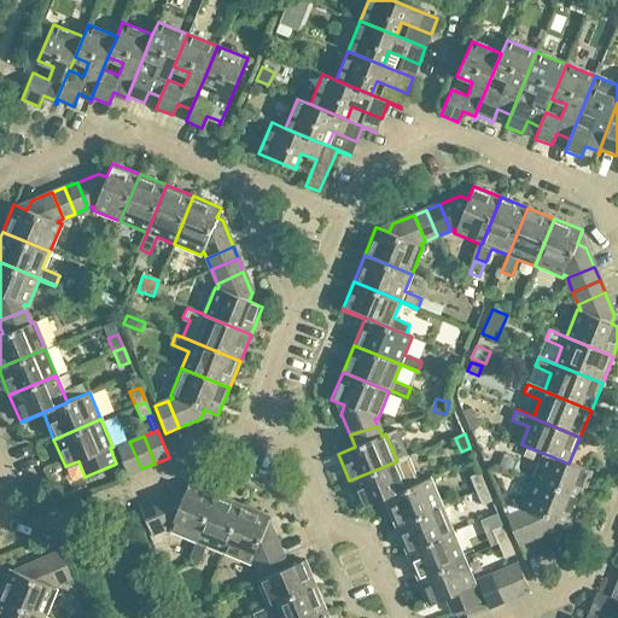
[(141,468),(129,442),(116,448),(127,474),(141,468)]
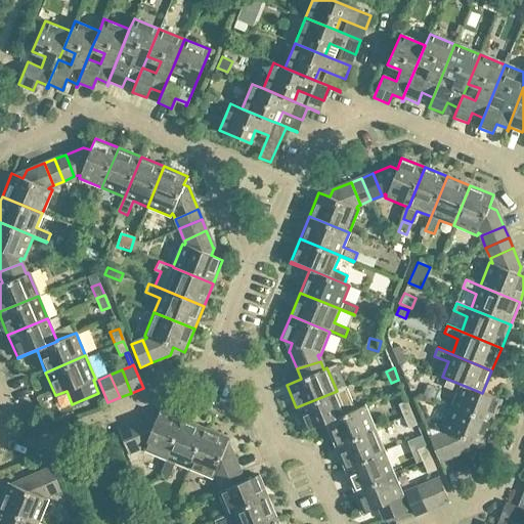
[(492,424),(501,400),(482,393),(447,379),(444,387),(457,393),(451,407),(492,424)]
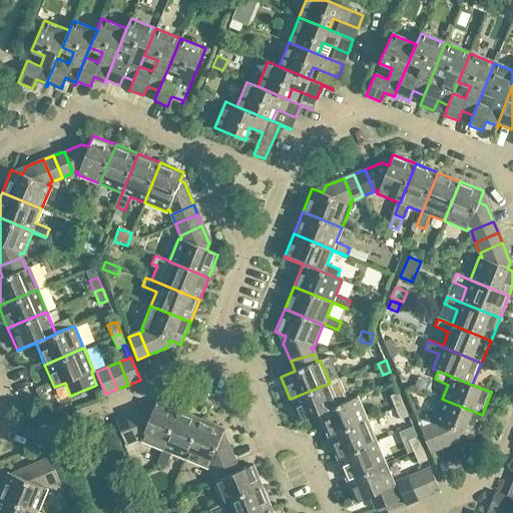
[(415,388),(425,392),(429,383),(419,378),(415,388)]
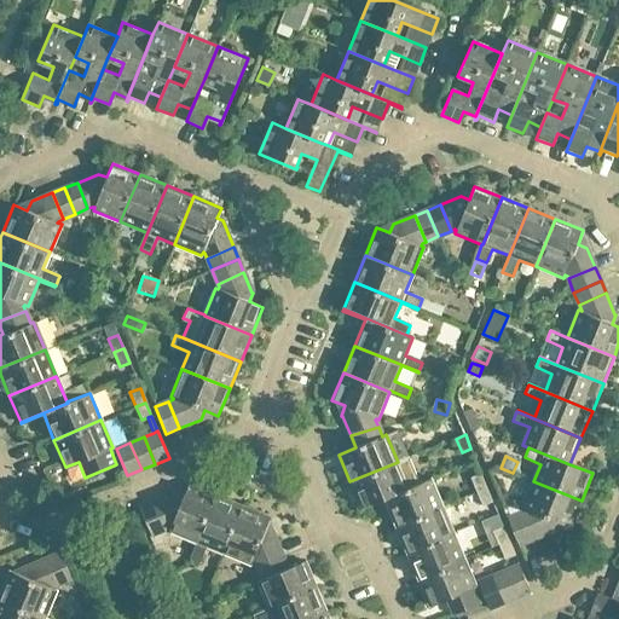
[(383,499),(418,484),(408,457),(398,462),(350,481),(362,509),(385,499),(383,499)]
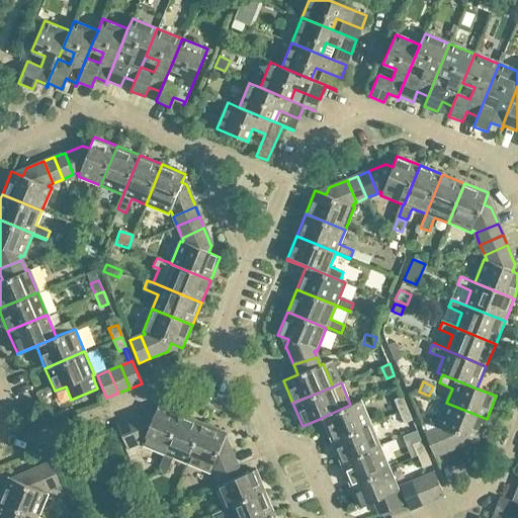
[(408,408),(403,397),(395,400),(400,411),(408,408)]
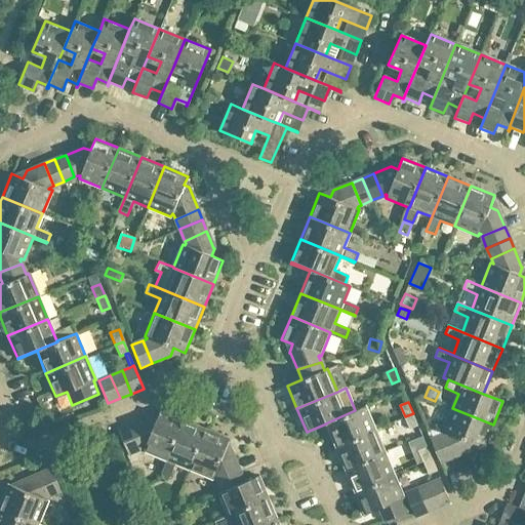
[(375,429),(365,406),(355,410),(325,423),(326,423),(335,446),(375,429)]
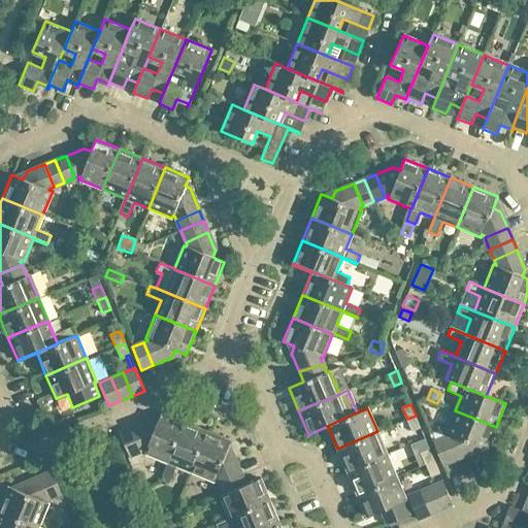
[(496,427),(455,410),(446,434),(449,435),(448,436),(433,442),(442,465),(471,453),(474,446),(486,451),(496,427)]
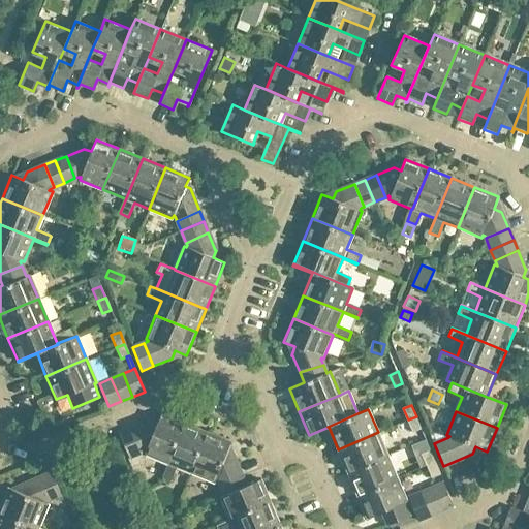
[(162,478),(185,424),(161,414),(156,426),(149,423),(130,430),(141,453),(144,452),(146,452),(145,455),(167,464),(161,478),(162,478)]
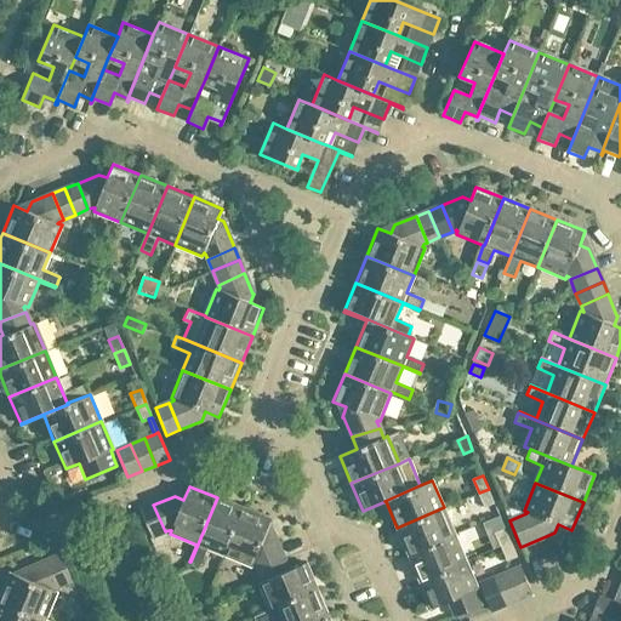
[(495,503),(489,489),(479,493),(485,507),(495,503)]
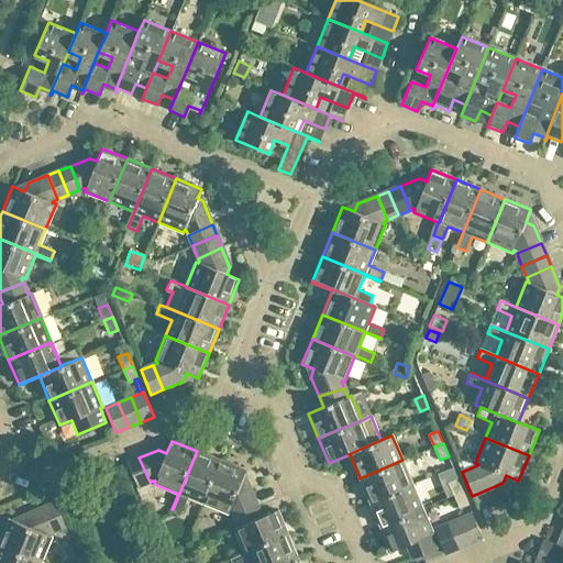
[(203,505),(221,462),(197,451),(173,509),(181,512),(187,498),(203,505)]
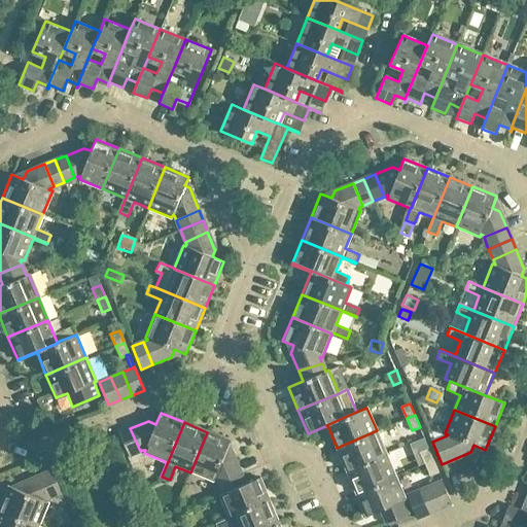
[(140,451),(130,428),(118,433),(128,456),(140,451)]
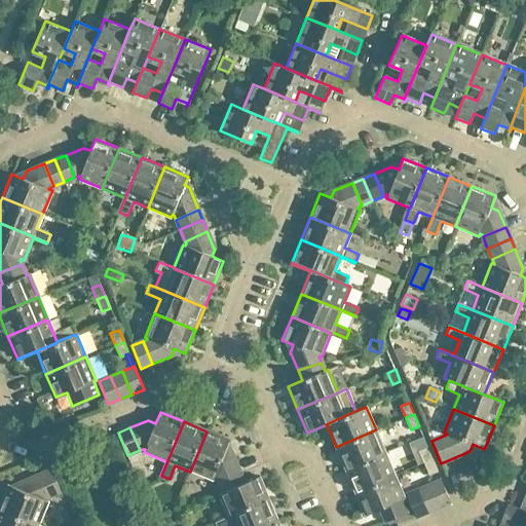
[(385,452),(376,429),(336,447),(345,470),(385,452)]
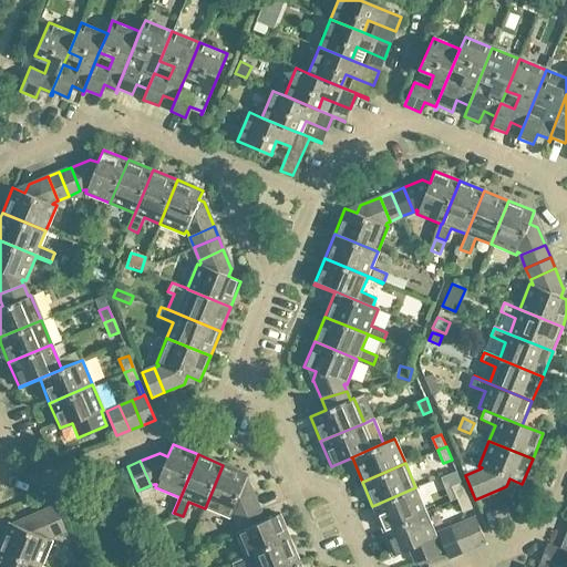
[(258,511),(250,491),(243,487),(247,475),(223,465),(205,508),(229,518),(230,515),(233,516),(234,521),(258,511)]
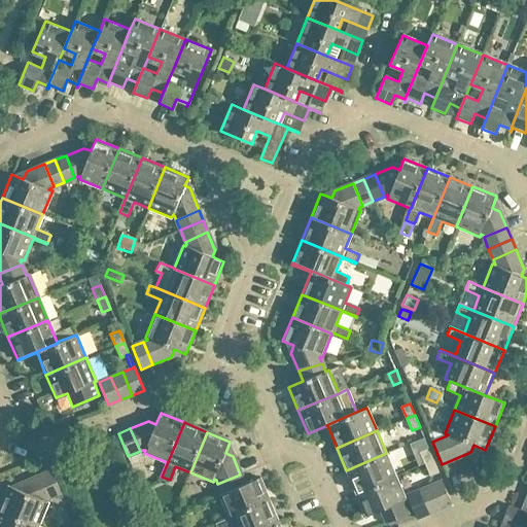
[(433,461),(428,449),(420,452),(425,464),(433,461)]
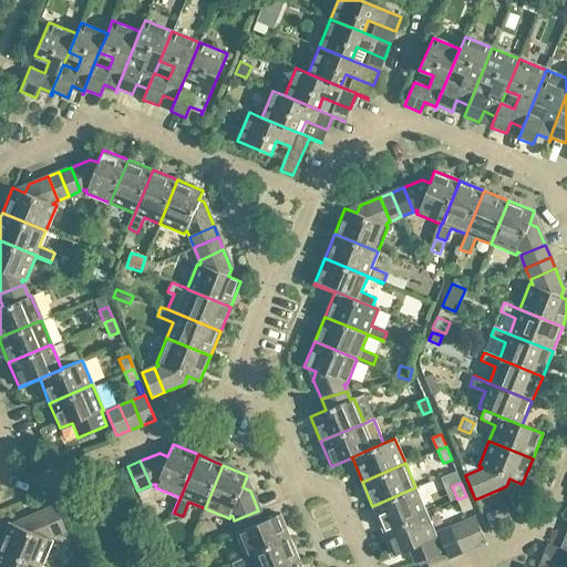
[(425,512),(415,487),(372,506),(382,531),(425,512)]
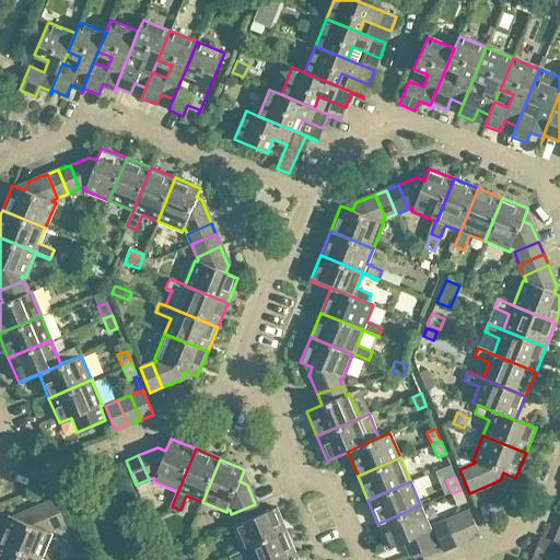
[(466,502),(461,490),(452,493),(457,505),(466,502)]
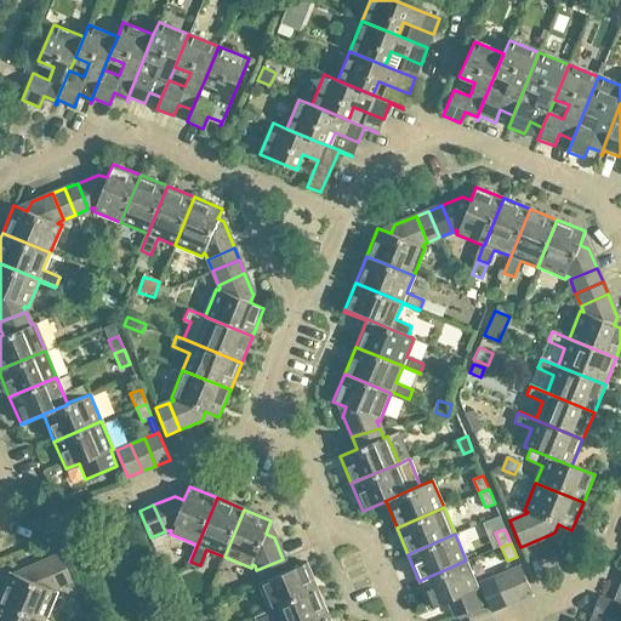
[(72,581),(61,554),(46,560),(58,587),(72,581)]
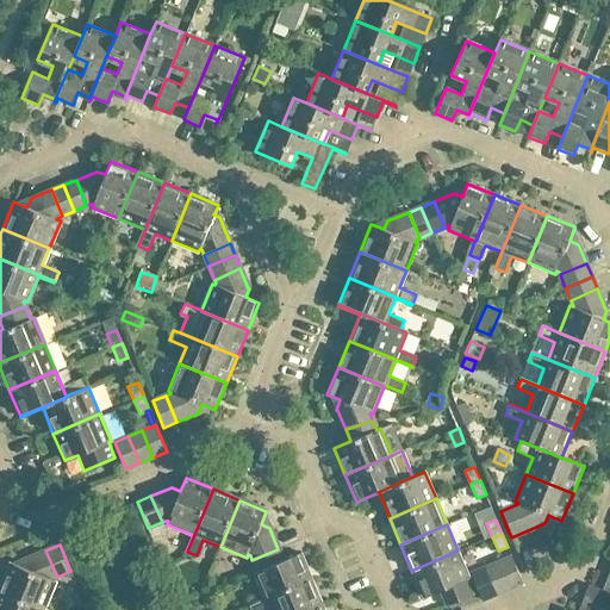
[(312,580),(300,554),(282,561),(278,549),(251,560),(257,572),(254,573),(266,599),(266,601),(312,580)]
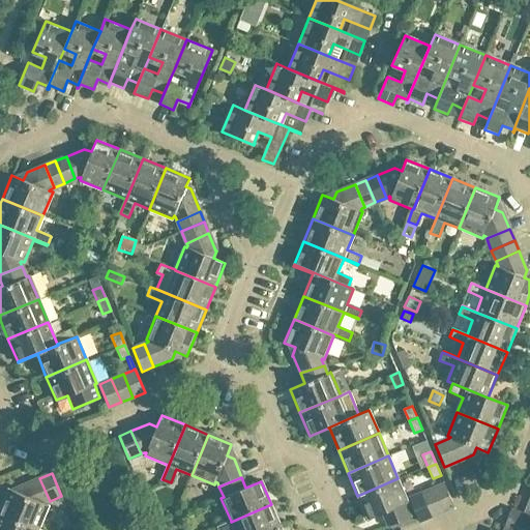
[(50,501),(39,478),(22,486),(19,494),(7,490),(0,507),(0,513),(21,523),(38,529),(48,505),(46,504),(46,503),(50,501)]
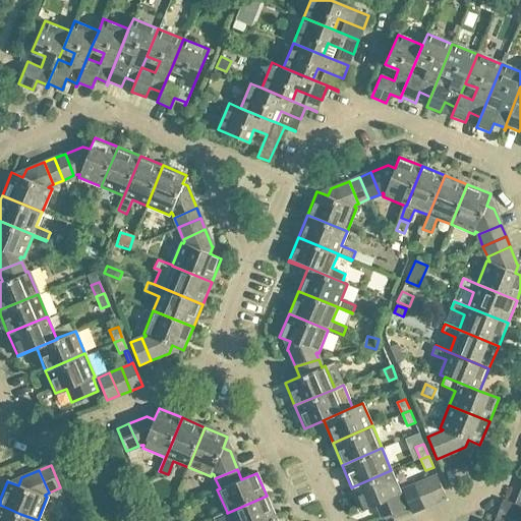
[(400,494),(391,470),(351,487),(360,510),(378,503),(383,517),(406,508),(400,494)]
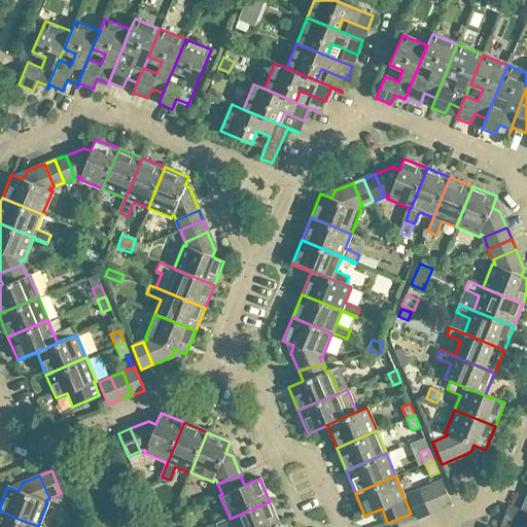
[(452,503),(442,481),(430,486),(440,508),(452,503)]
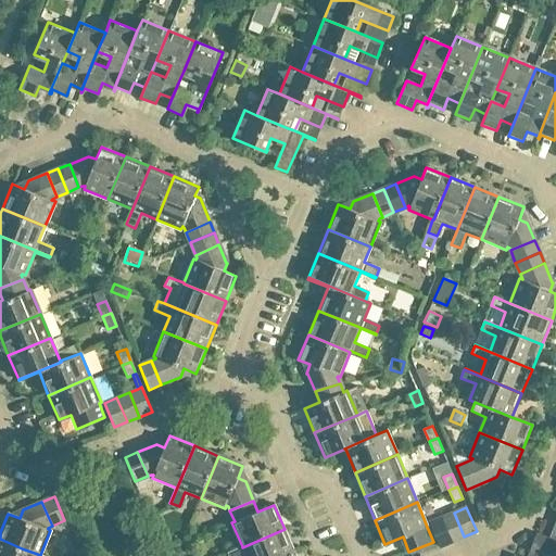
[(464,536),(454,513),(441,518),(452,542),(464,536)]
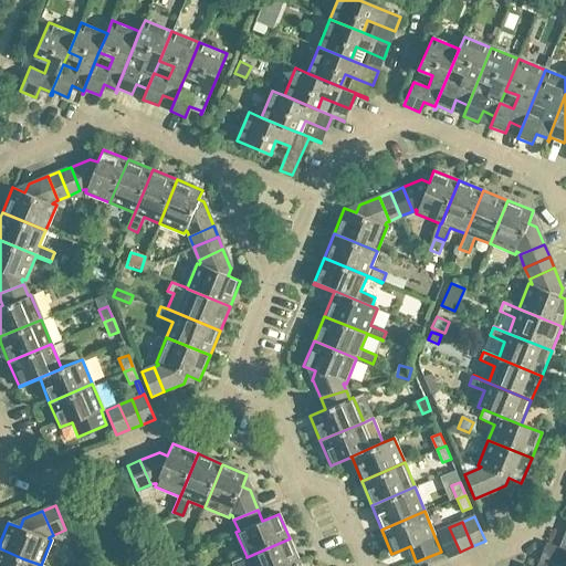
[(460,552),(449,527),(437,533),(447,557),(460,552)]
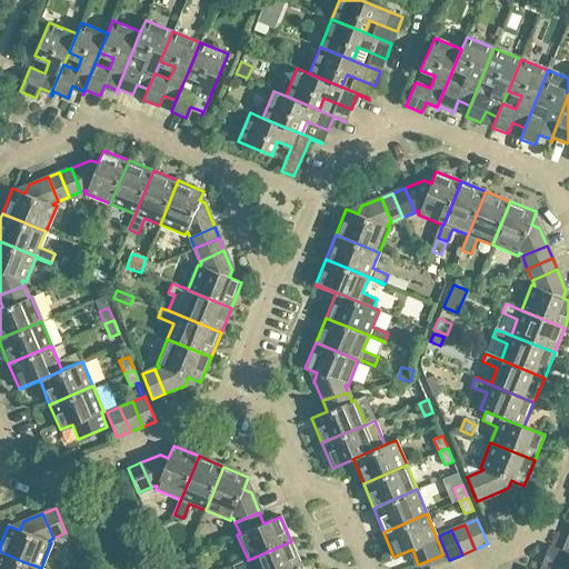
[(248,560),(248,559),(232,566),(233,568),(293,568),(301,566),(291,541),(248,560)]
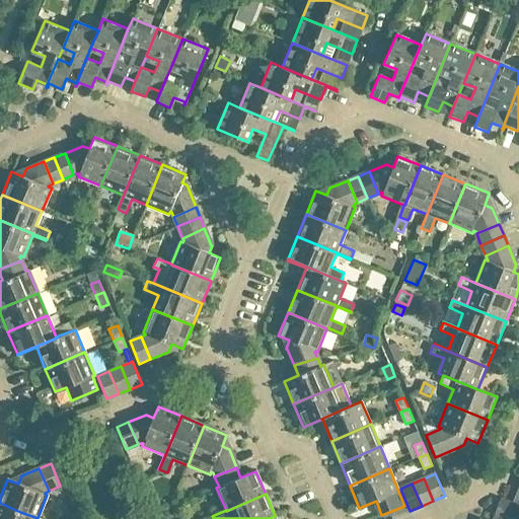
[(20,512),(0,503),(0,518),(36,518),(38,518),(20,512)]
